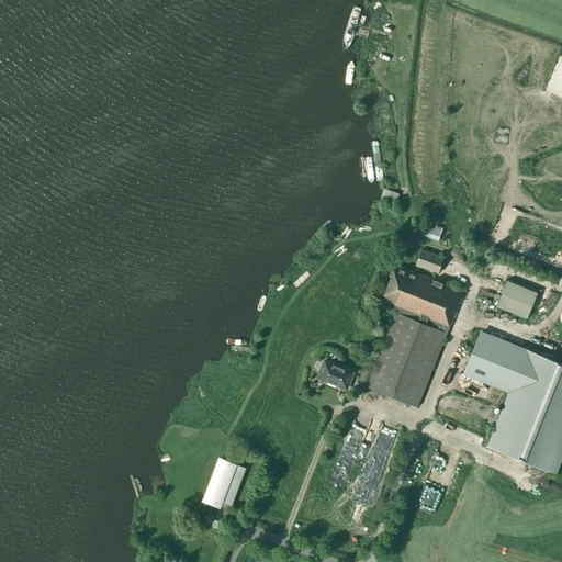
[(426,224),(422,235),(438,242),(442,227),(436,225),(435,227),(426,224)]
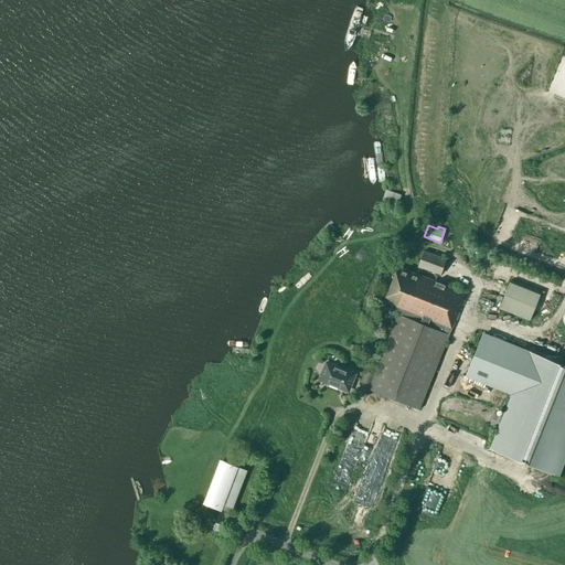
[(535,255),(541,241),(524,234),(519,248),(535,255)]
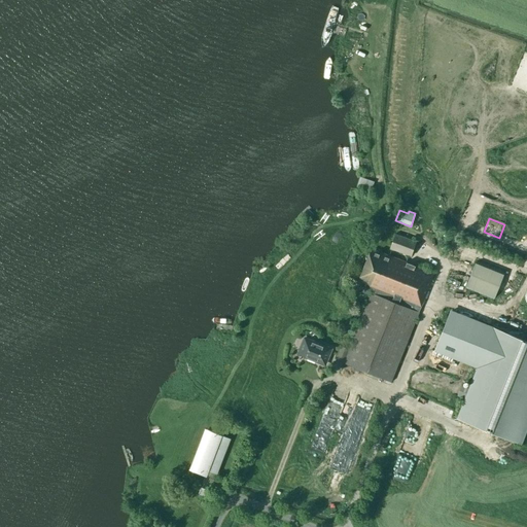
[(390,248),(411,255),(416,241),(395,234),(390,248)]
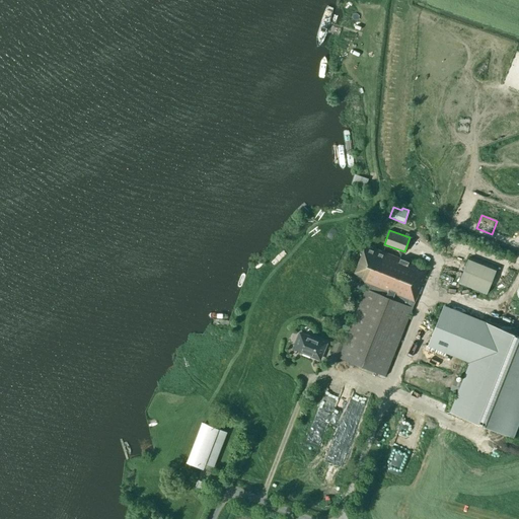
[(368,284),(344,344),(337,341),(330,355),(385,376),(428,269),(383,251),(365,244),(353,277),(364,281),(364,283),(368,284)]
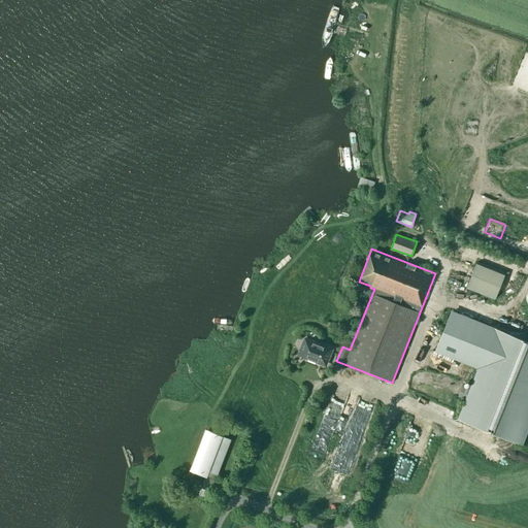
[(496,300),(505,277),(475,266),(466,290),(496,300)]
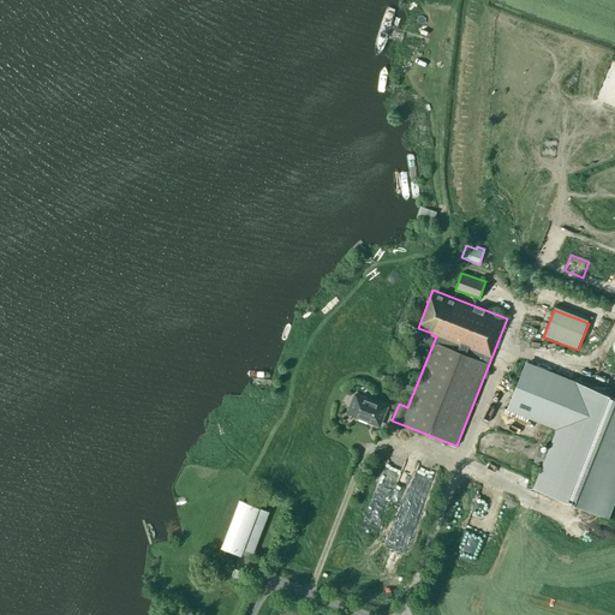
[(525,324),(523,330),(535,336),(537,329),(525,324)]
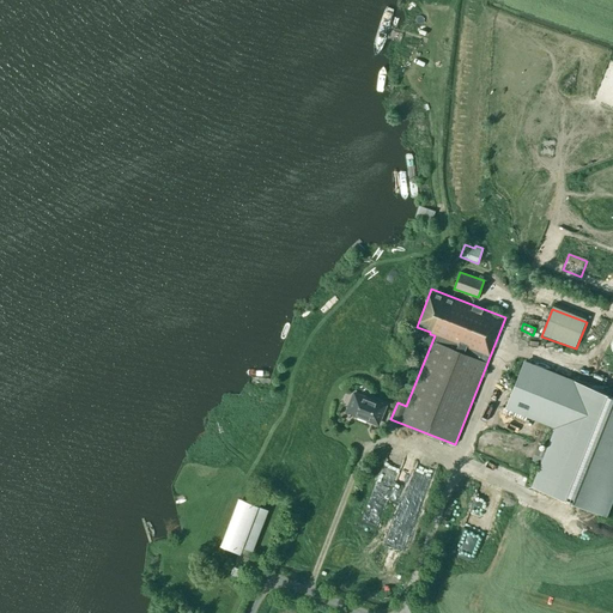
[(554,428),(532,486),(607,516),(612,501),(612,395),(525,359),(505,407),(554,428)]
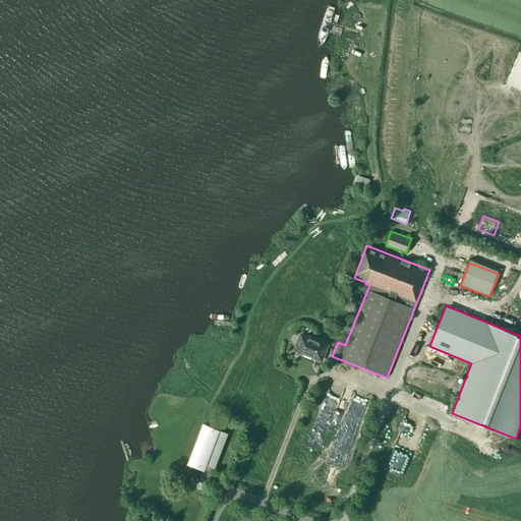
[(321,360),(328,345),(301,334),(294,350),(304,353),(303,354),(311,357),(311,356),(321,360)]
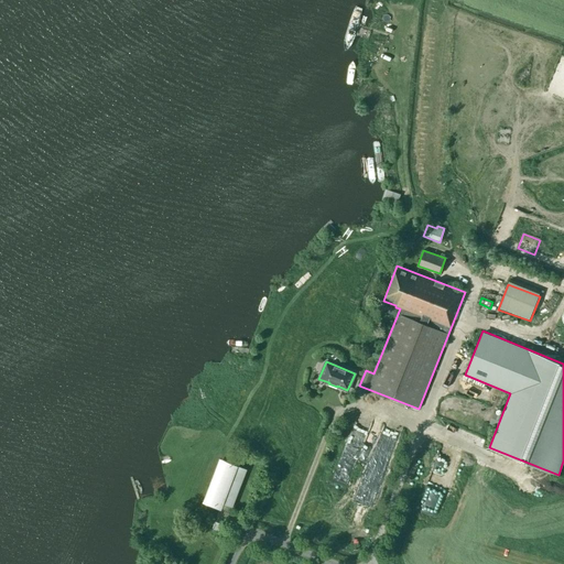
[(334,477),(347,483),(350,473),(346,470),(348,464),(340,461),(334,477)]
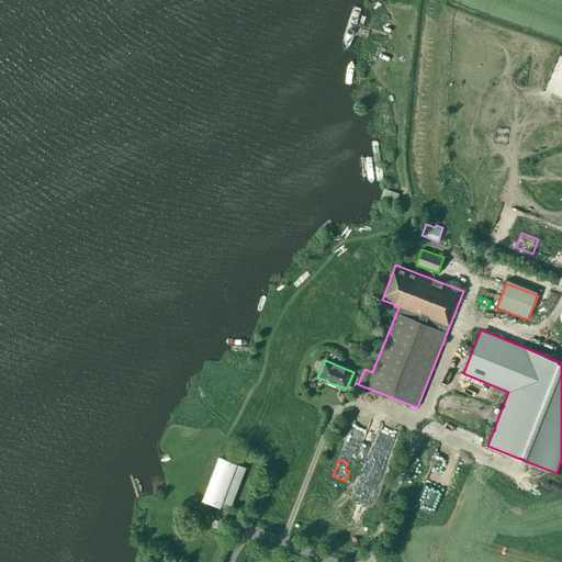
[(235,463),(234,467),(223,462),(209,501),(217,504),(218,501),(231,505),(245,468),(235,463)]
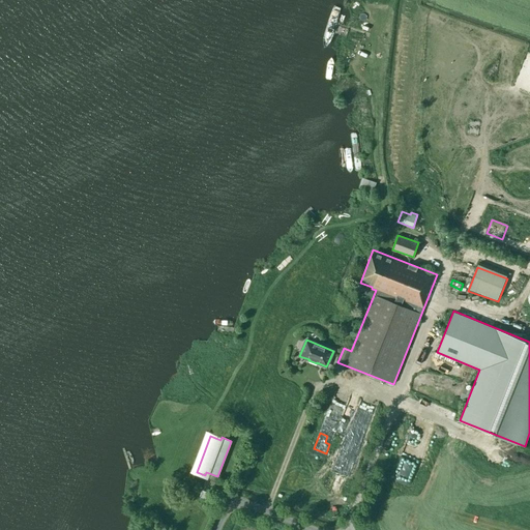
[(395,481),(407,486),(417,459),(406,453),(395,481)]
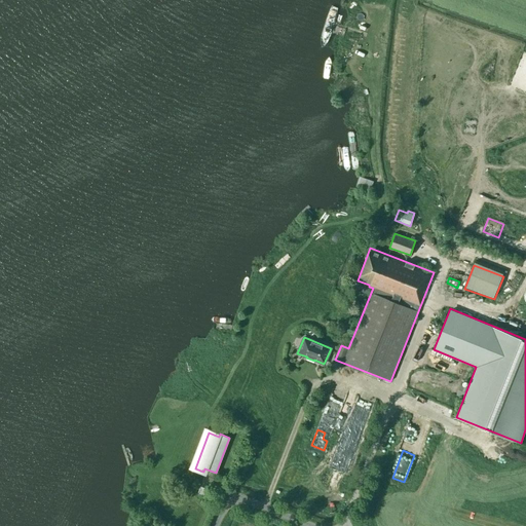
[(338,460),(333,467),(341,473),(345,465),(338,460)]
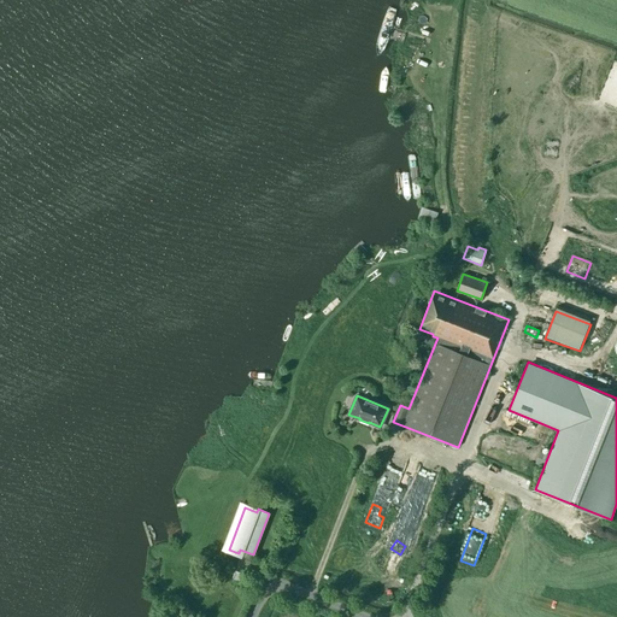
[(235,570),(231,577),(242,582),(246,574),(235,570)]
